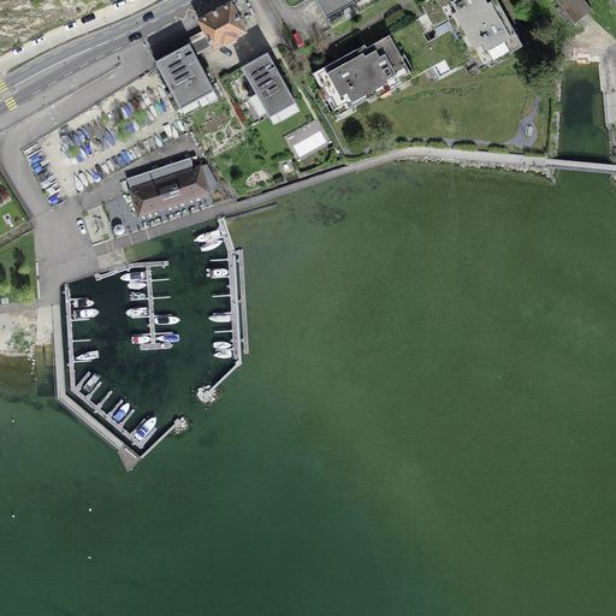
[(345,21),(333,0),(317,0),(332,28),(345,21)]
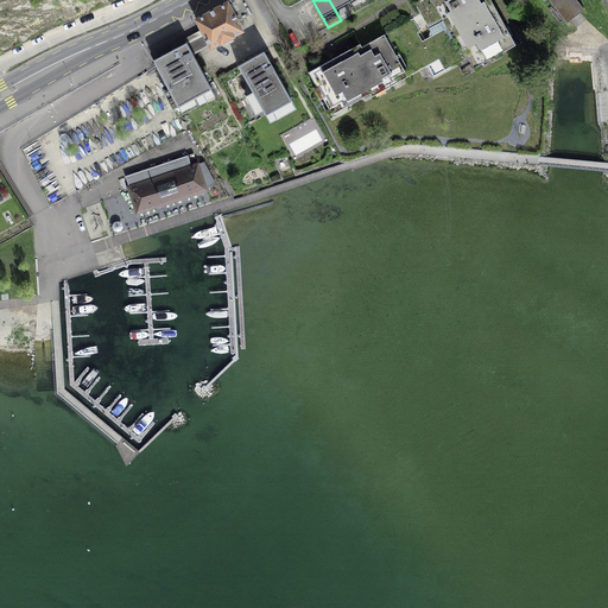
[(347,0),(329,0),(341,20),(354,12),(347,0)]
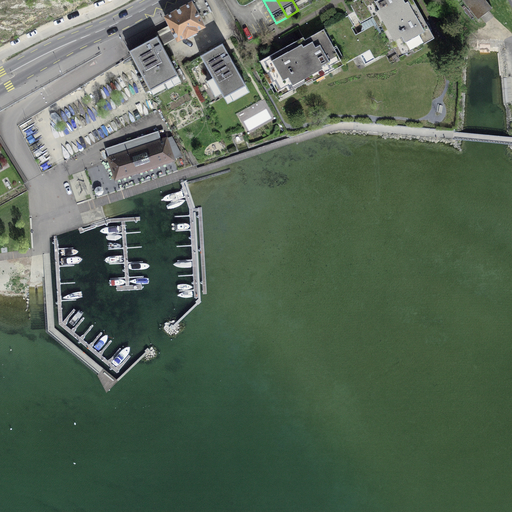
[(307,0),(292,0),(298,10),(310,4),(307,0)]
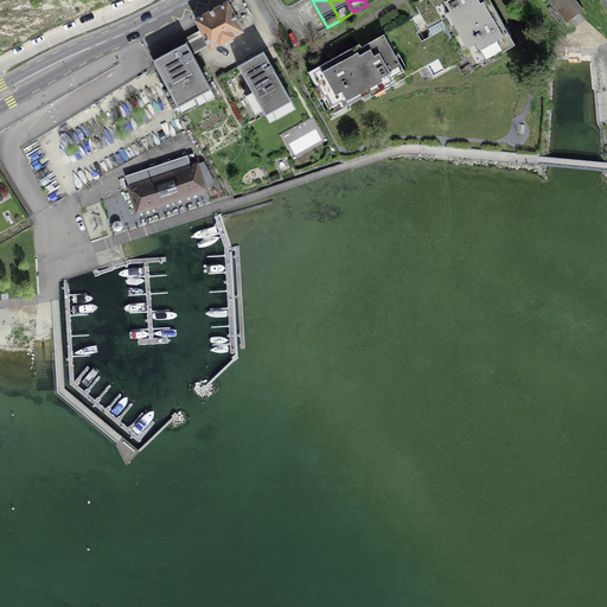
[(455,37),(467,57),(472,55),(478,65),(515,45),(492,4),(489,5),(485,0),(420,0),(414,4),(427,27),(441,19),(447,29),(451,27),(455,37)]
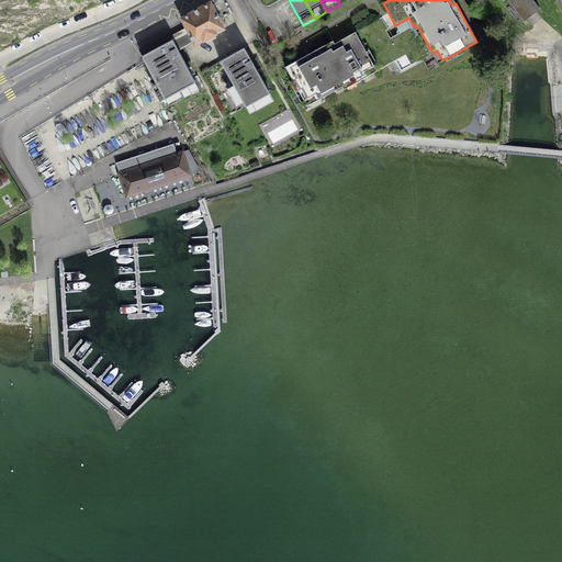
[(540,9),(532,0),(507,0),(524,21),(540,9)]
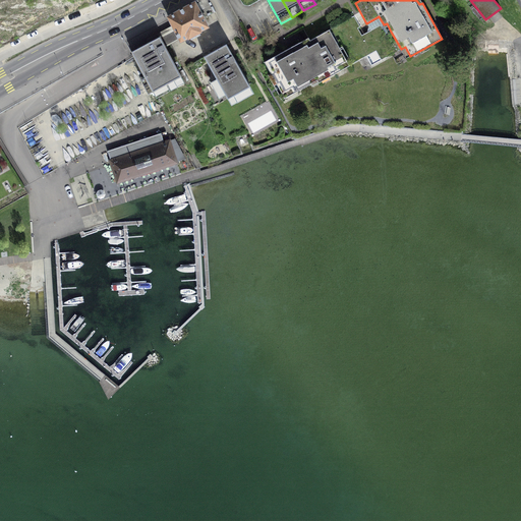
[(208,26),(195,3),(194,3),(168,17),(180,41),(208,26)]
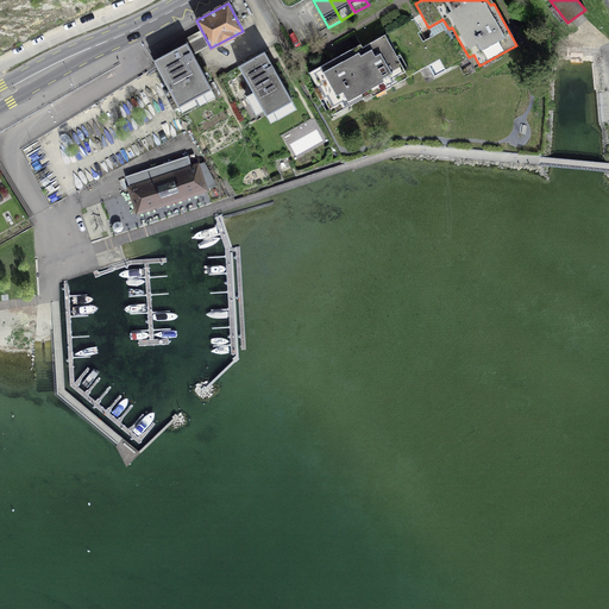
[(370,87),(371,90),(382,85),(384,89),(397,82),(395,77),(406,71),(393,46),(419,32),(421,31),(414,18),(352,52),(351,49),(309,73),(330,110),(347,99),(350,104),(363,96),(360,92),(370,87)]
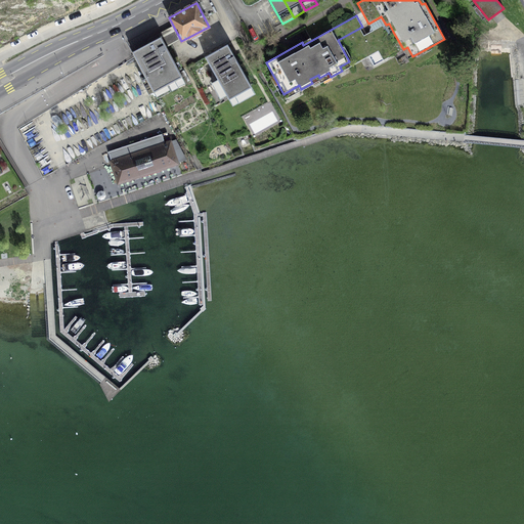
[(338,40),(349,61),(363,53),(365,57),(368,56),(374,66),(403,49),(393,32),(388,35),(382,25),(364,35),(360,28),(338,40)]
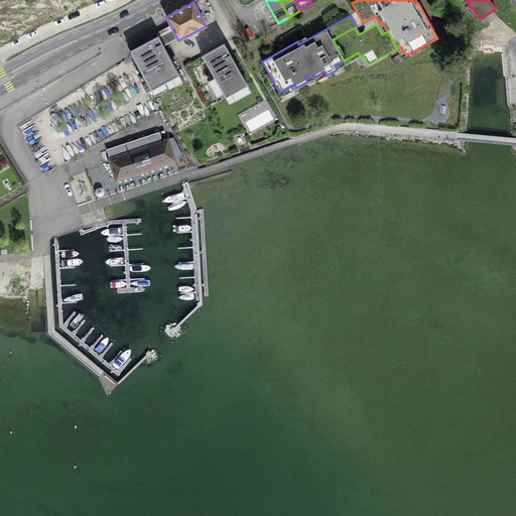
[(178,76),(158,36),(130,51),(151,91),(178,76)]
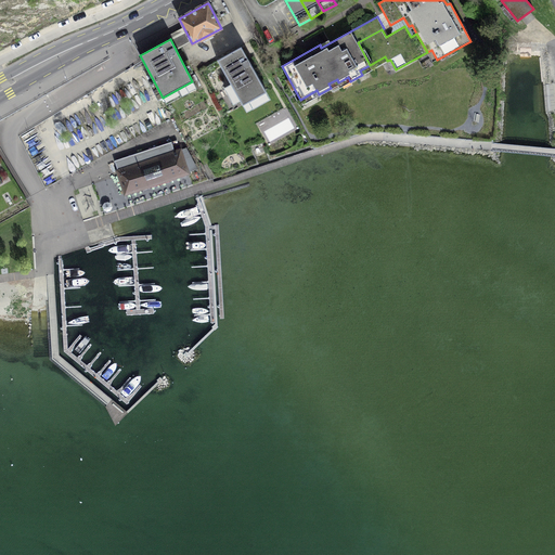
[(267,92),(241,47),(217,60),(243,105),(267,92)]
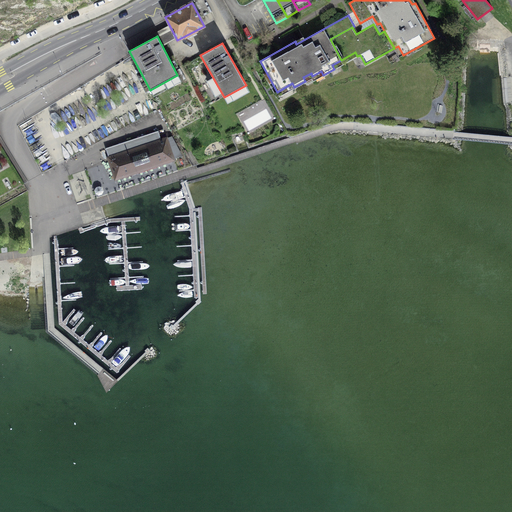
[(161,140),(158,131),(120,143),(123,152),(116,154),(113,145),(106,148),(115,179),(174,160),(173,157),(181,154),(171,137),(161,140)]
